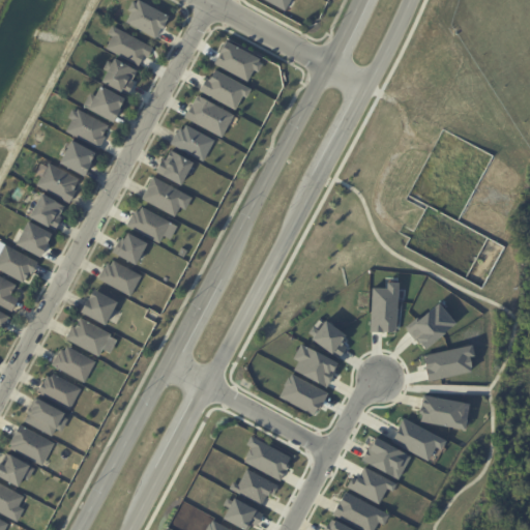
[(139,0),(170,17),(164,29),(160,28),(155,38),(125,23),(131,12),(127,10),(133,1),(137,3),(139,0)]
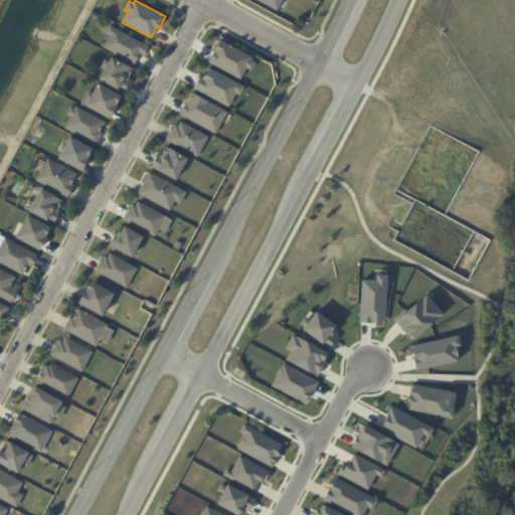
[(283,0),(277,11),(255,0),(283,0)]
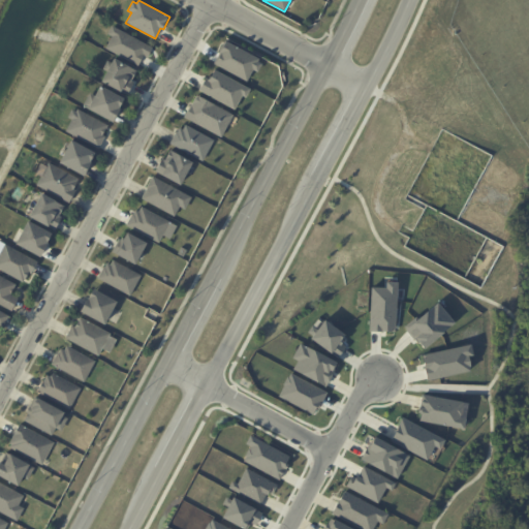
[(132,36),(152,48),(147,57),(144,55),(137,65),(106,48),(113,35),(109,33),(113,26),(132,36)]
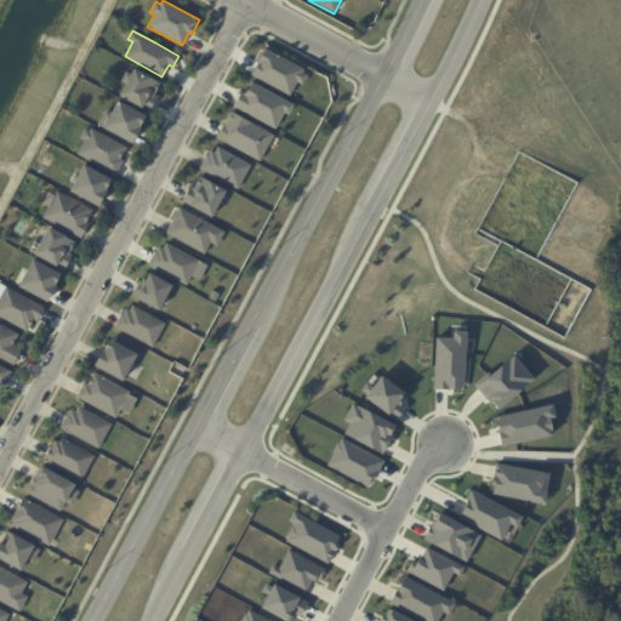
[(266,49),(305,69),(303,72),(308,74),(303,84),(298,81),(291,96),(251,75),(266,49)]
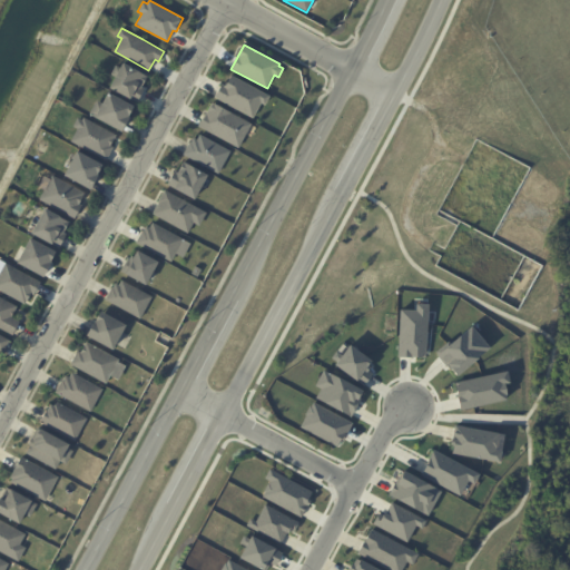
[(141,85),(141,87),(144,88),(137,101),(109,87),(115,75),(111,74),(116,66),(119,67),(123,61),(147,75),(141,85)]
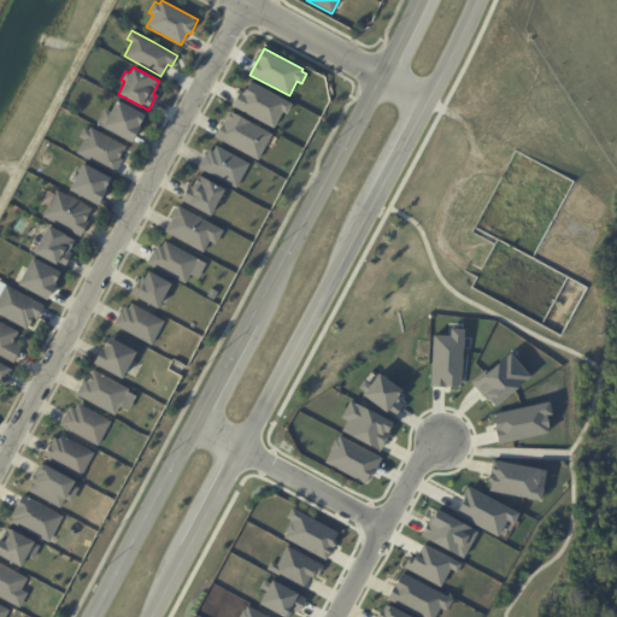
[(251,81),(292,104),(287,113),(283,111),(274,129),(231,105),(240,90),(244,93),(251,81)]
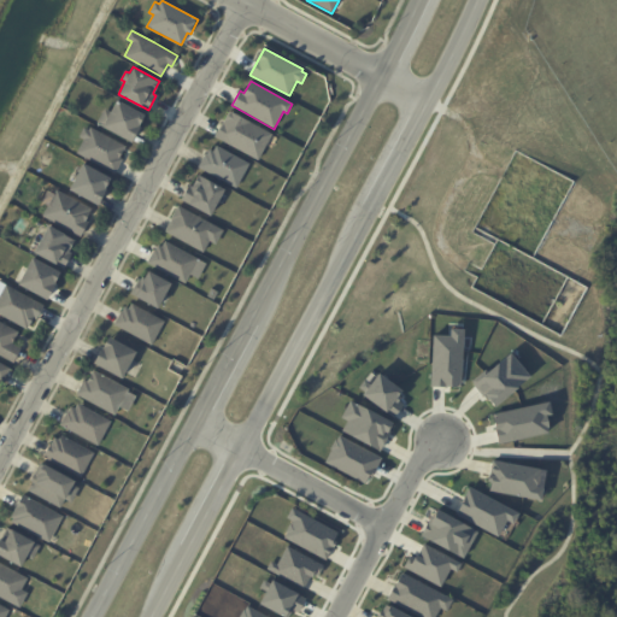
[(137,125),(130,140),(97,122),(104,109),(109,111),(116,98),(144,112),(137,124),(139,124),(137,125)]
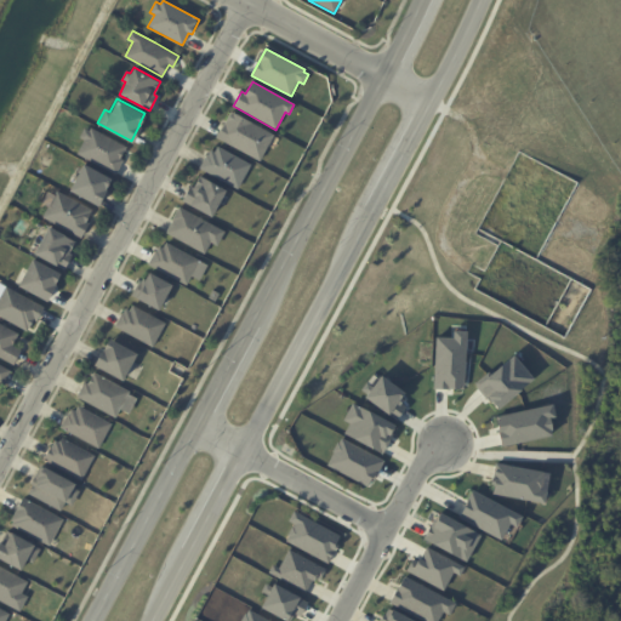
[(232,112),(274,135),(260,163),(216,138),(232,112)]
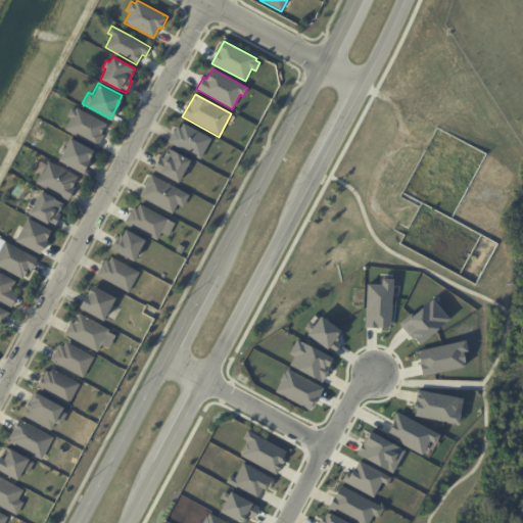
[(106,125),(101,134),(103,136),(97,147),(65,130),(72,119),(67,115),(72,109),(76,111),(77,108),(106,125)]
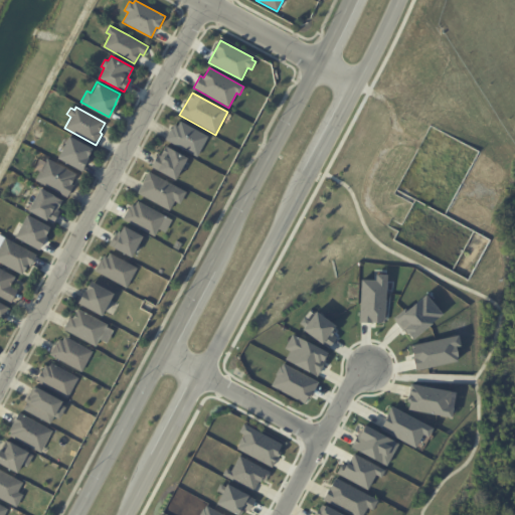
[(207,137),(197,156),(166,139),(172,128),(173,128),(174,125),(178,127),(181,122),(207,137)]
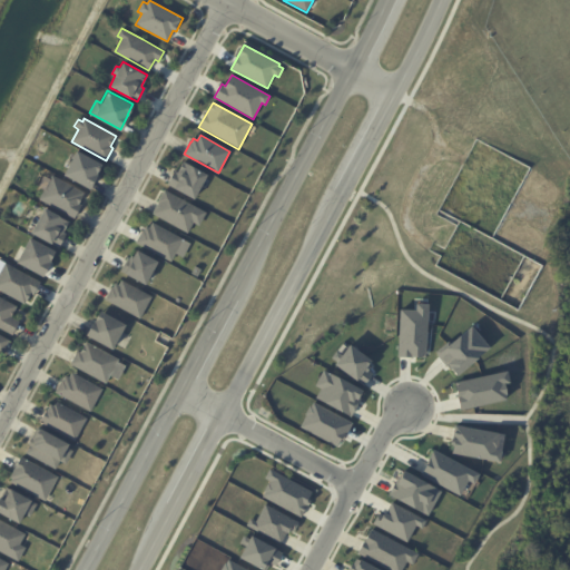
[(101,165),(97,175),(98,176),(90,189),(64,175),(77,151),(101,165)]
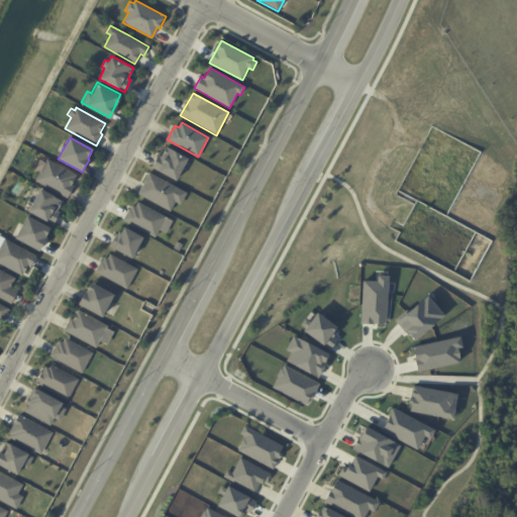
[(186,163),(177,180),(152,168),(159,156),(161,157),(167,146),(188,158),(186,163)]
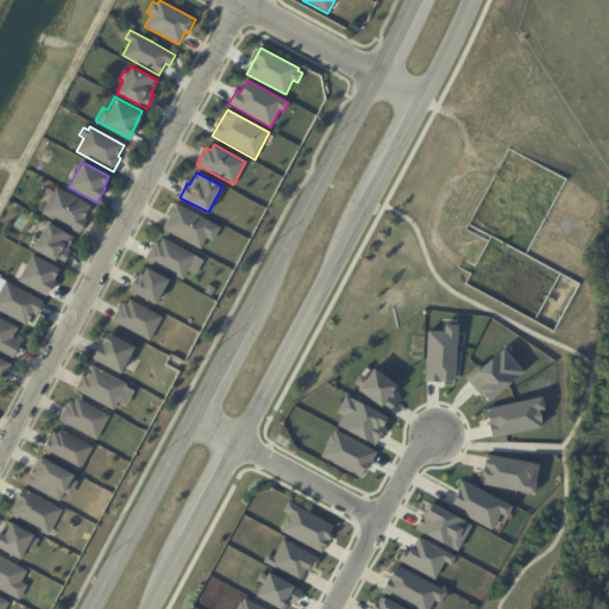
[(88,208),(83,218),(87,219),(79,233),(42,213),(56,188),(89,206),(88,208)]
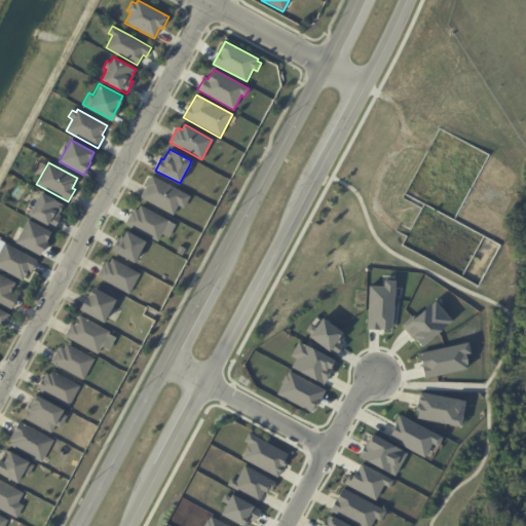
[(190,197),(183,209),(178,205),(173,216),(141,197),(146,187),(145,187),(151,176),(190,197)]
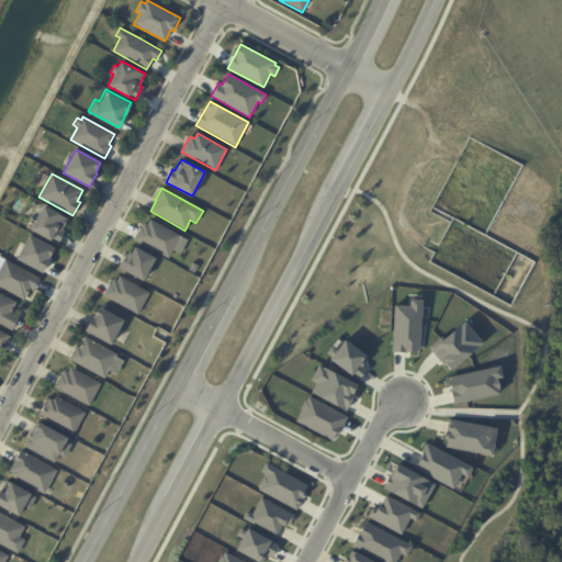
[(64,228),(63,229),(66,231),(58,244),(32,228),(44,205),(68,218),(64,228)]
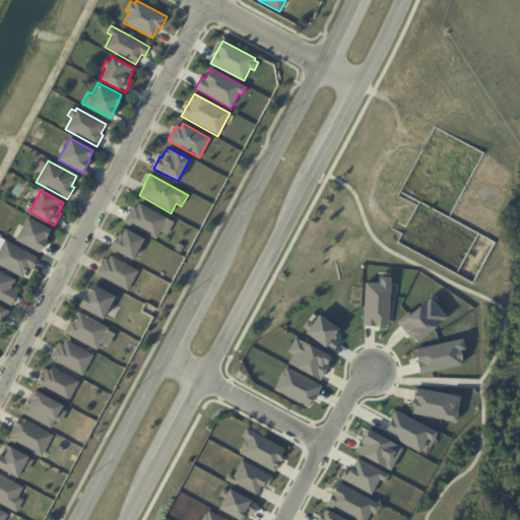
[(125,221),(131,210),(132,210),(134,207),(137,208),(140,203),(175,222),(168,235),(160,231),(156,239),(125,221)]
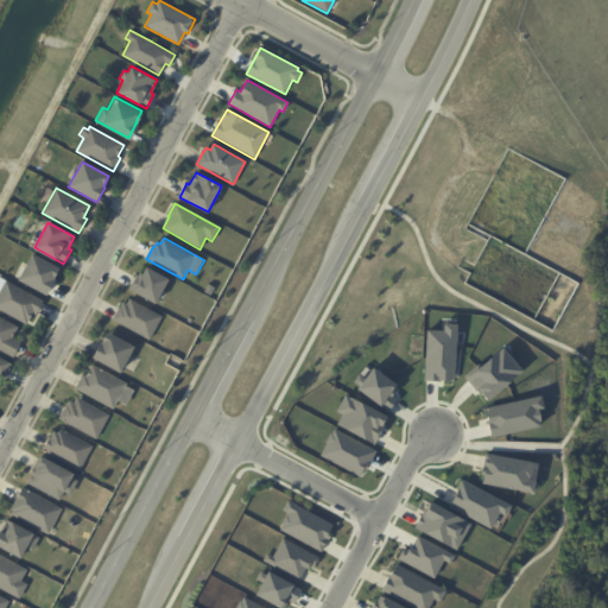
[(59,270),(54,279),(55,280),(46,295),(19,279),(32,254),(59,270)]
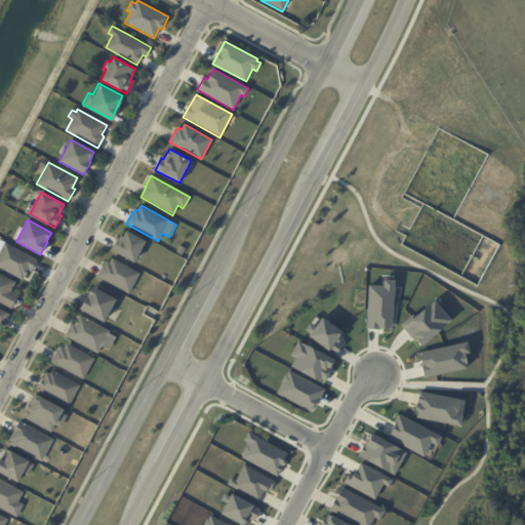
[(146,241),(134,263),(113,250),(119,238),(122,240),(127,231),(146,241)]
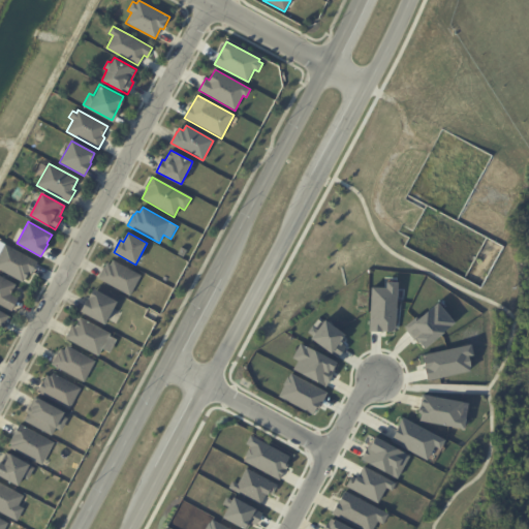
[(36,262),(31,274),(28,272),(23,282),(0,269),(0,254),(5,245),(36,262)]
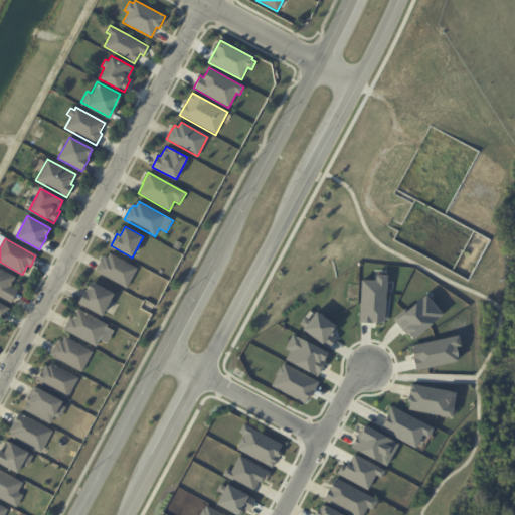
[(173,247),(176,241),(182,244),(179,250),(173,247)]
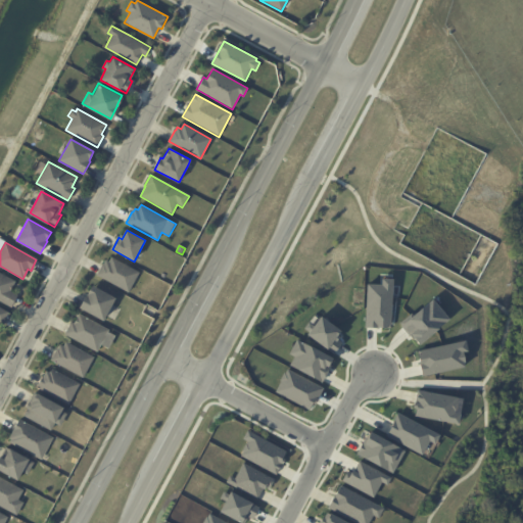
[(129,292),(96,275),(102,264),(103,265),(106,260),(109,262),(111,257),(139,272),(129,292)]
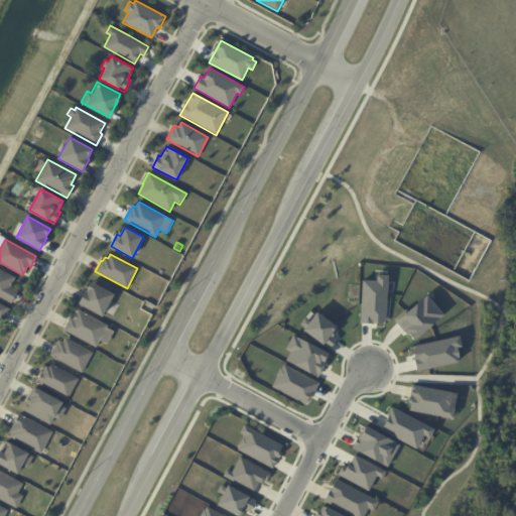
[(0,270),(14,278),(9,287),(16,291),(10,302),(0,296),(0,270)]
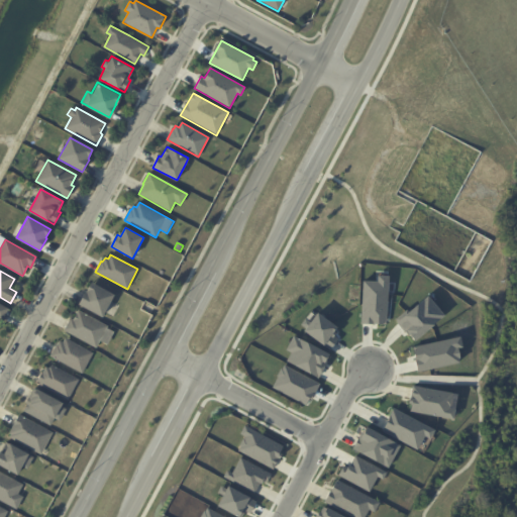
[(364,281),(379,281),(379,275),(391,276),(387,325),(362,323),(364,281)]
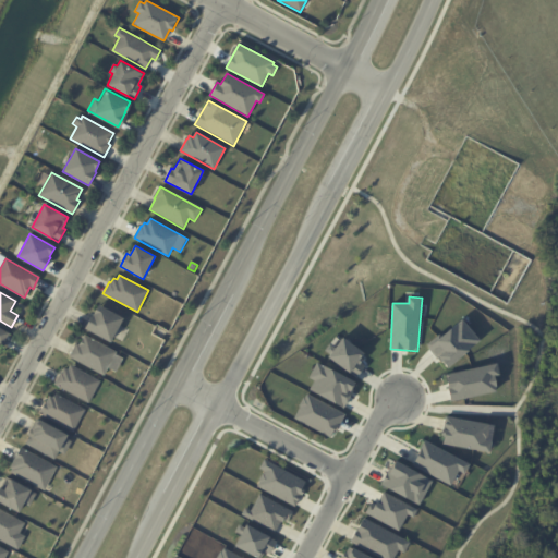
[(122,318),(109,341),(84,327),(91,314),(92,314),(98,304),(122,318)]
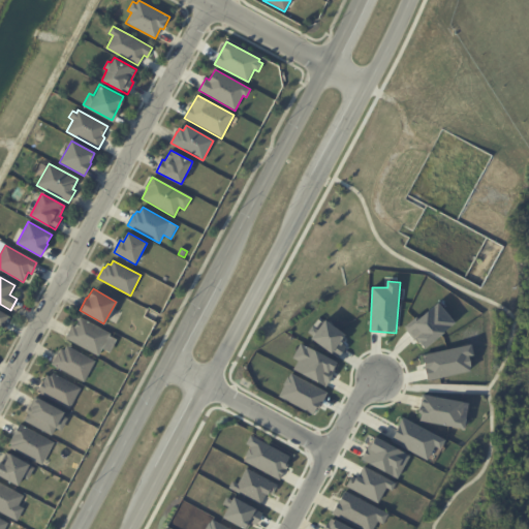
[(438,301),(457,323),(424,349),(405,328),(438,301)]
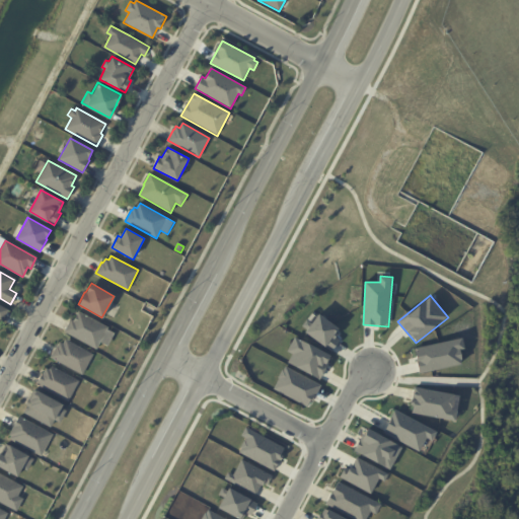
[(0,305),(8,310),(2,321),(0,320),(0,305)]
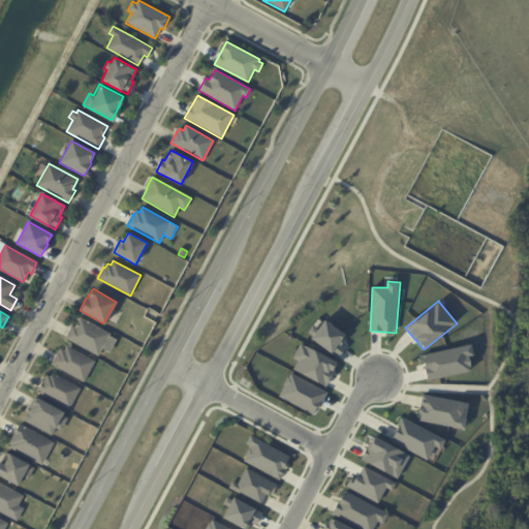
[(107,340),(98,356),(65,339),(72,327),(74,328),(80,317),(111,334),(107,340)]
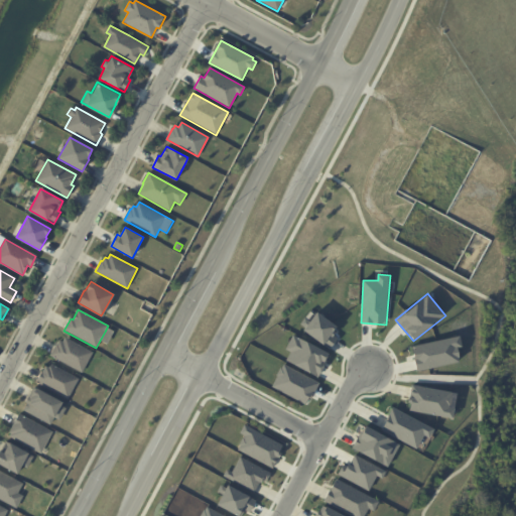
[(318,311),(338,327),(337,329),(339,331),(335,337),(338,338),(331,350),(303,331),(318,311)]
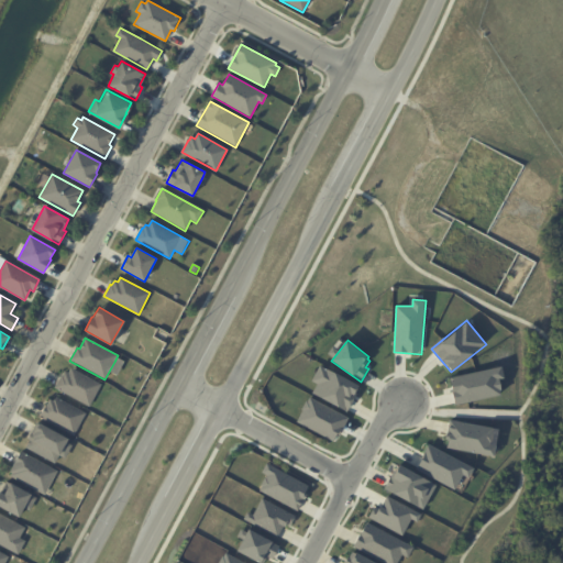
[(320,365),(361,385),(348,412),(311,394),(317,384),(311,382),(320,365)]
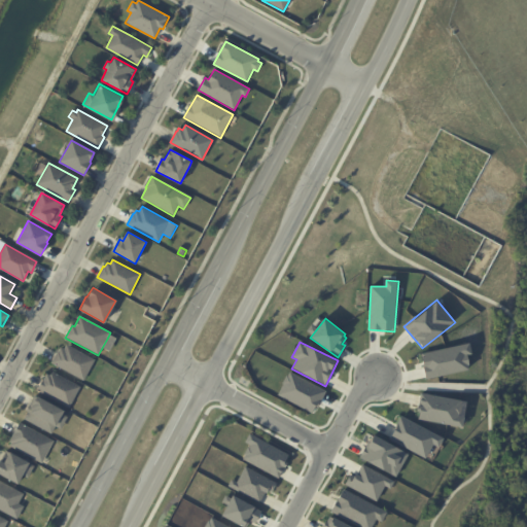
[(422,353),(471,343),(473,355),(470,356),(472,370),(425,379),(422,353)]
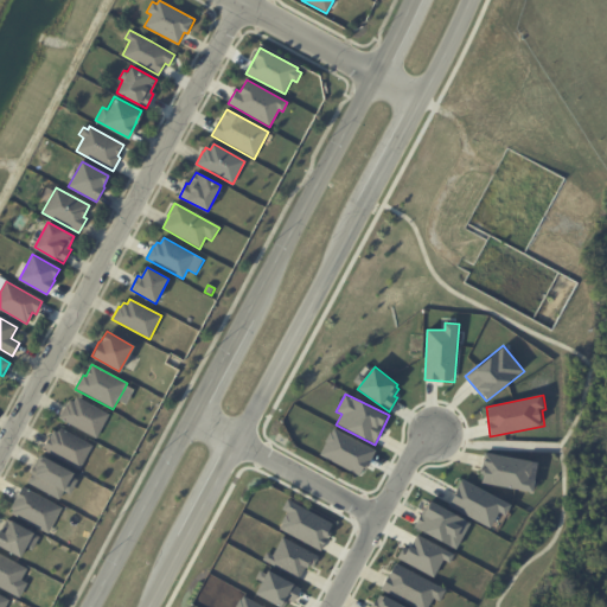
[(108,415),(95,439),(59,417),(66,406),(68,406),(70,401),(74,403),(77,397),(108,415)]
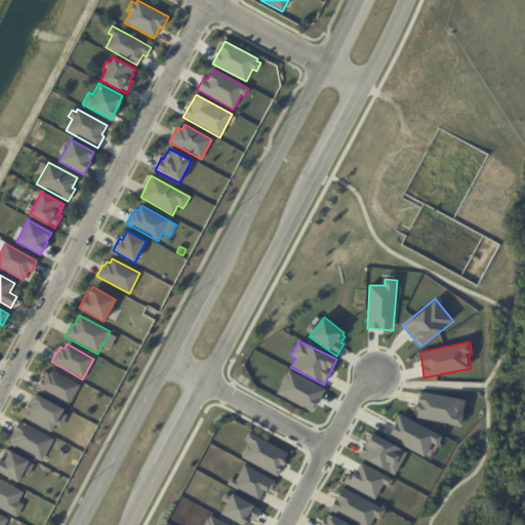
[(276,393),(289,370),(325,390),(313,413),(276,393)]
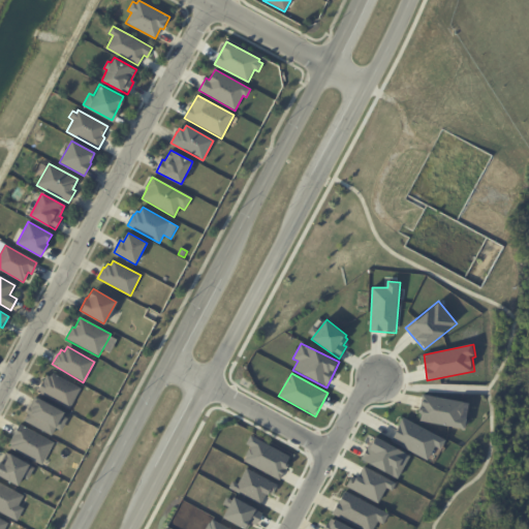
[(80,389),(69,409),(37,392),(43,380),(44,380),(47,376),(51,377),(52,374),(80,389)]
